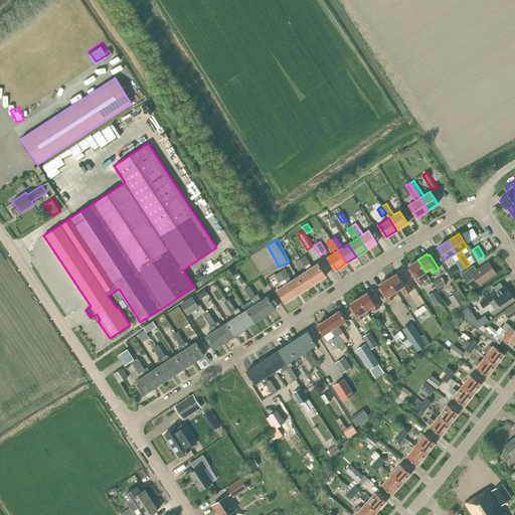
[(305,267),(308,271),(316,283),(326,276),(318,264),(312,268),(305,256),(300,259),(300,260),(305,267)]
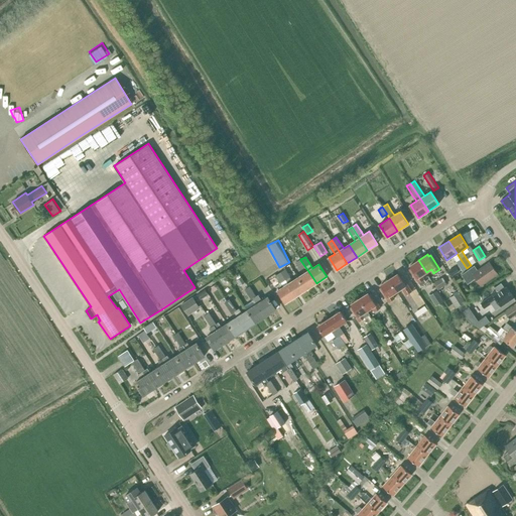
[(463,271),(467,268),(460,258),(456,261),(463,271)]
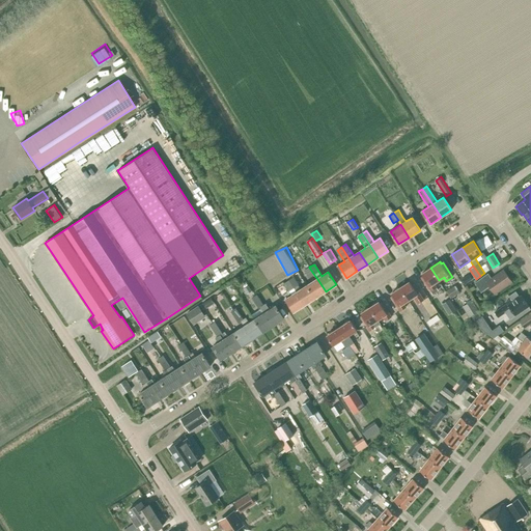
[(310,277),(314,275),(309,268),(305,270),(310,277)]
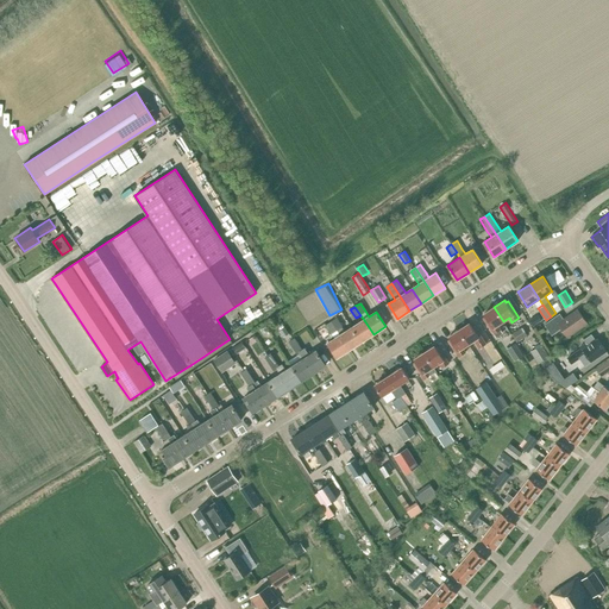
[(497,325),(503,321),(494,307),(484,314),(485,315),(483,318),(494,333),(501,330),(497,325)]
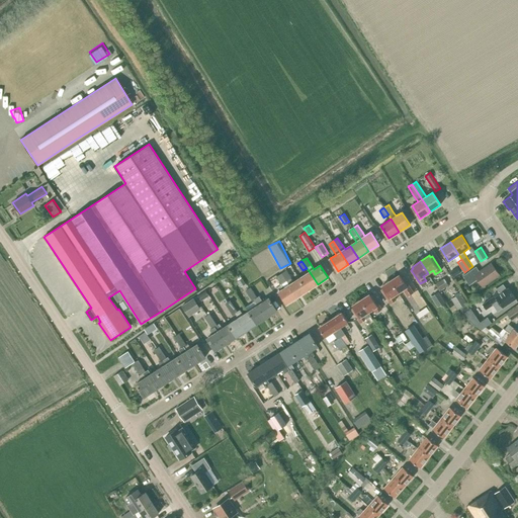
[(478,279),(483,286),(499,274),(492,263),(480,271),(476,266),(463,276),(469,284),(478,279)]
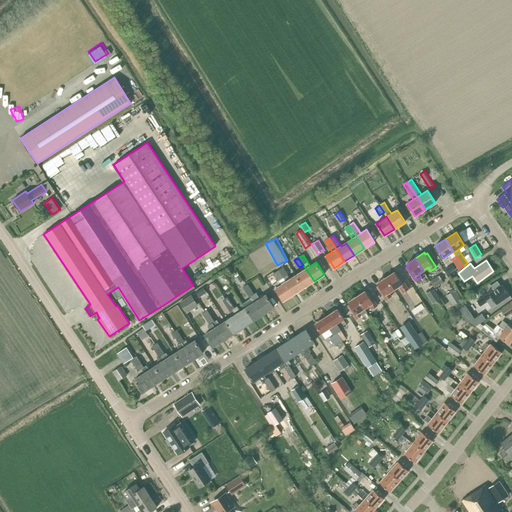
[(296,275),(290,279),(288,275),(283,267),(278,270),(279,270),(283,277),(283,278),(286,281),(294,294),(304,287),(296,275)]
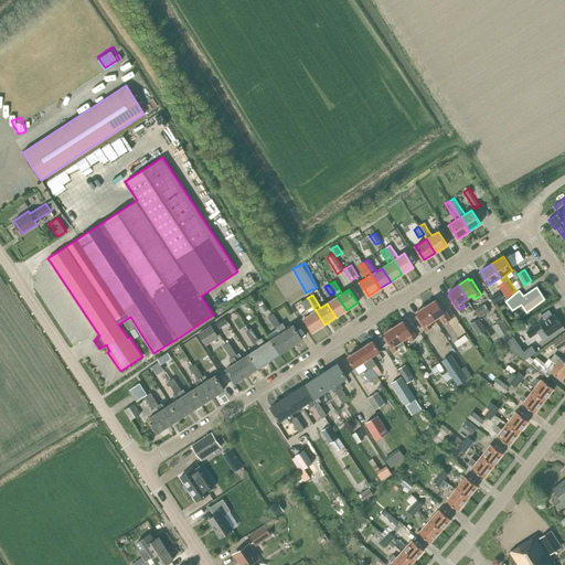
[(336,317),(347,310),(338,297),(327,304),(336,317)]
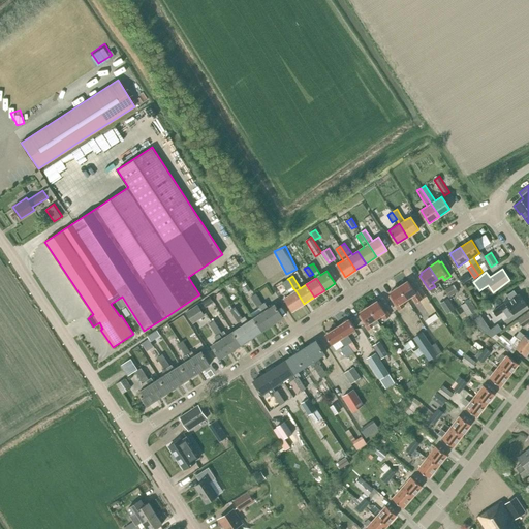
[(287,279),(282,282),(287,290),(292,287),(292,286),(288,279),(287,279)]
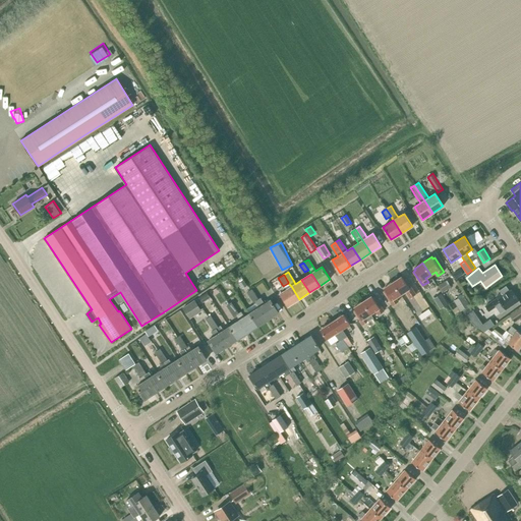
[(406,291),(408,295),(410,298),(416,294),(405,277),(403,278),(402,277),(393,282),(401,294),(406,291)]
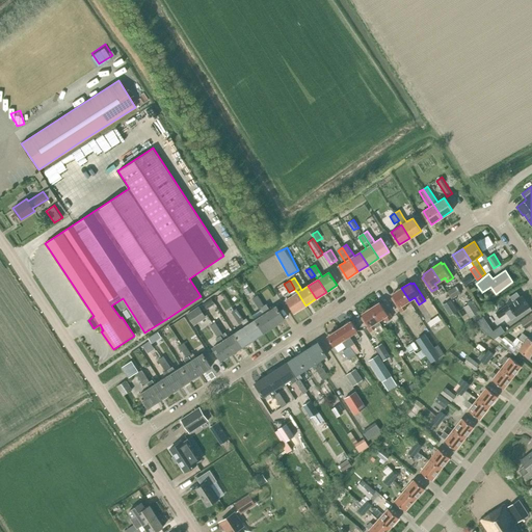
[(243,290),(247,295),(253,291),(248,286),(243,290)]
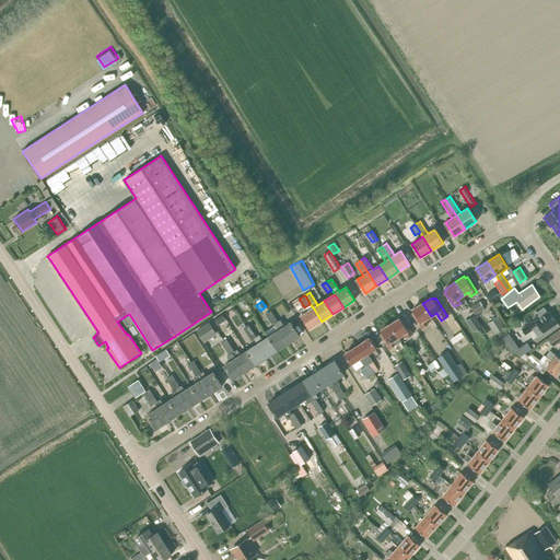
[(480,301),(469,307),(474,315),(485,308),(480,301)]
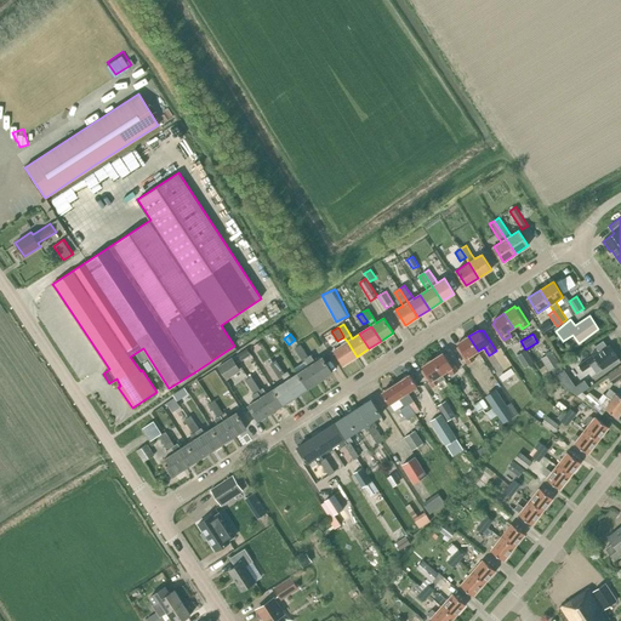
[(472,354),(478,351),(468,336),(457,343),(460,346),(457,347),(468,364),(474,359),(472,354)]
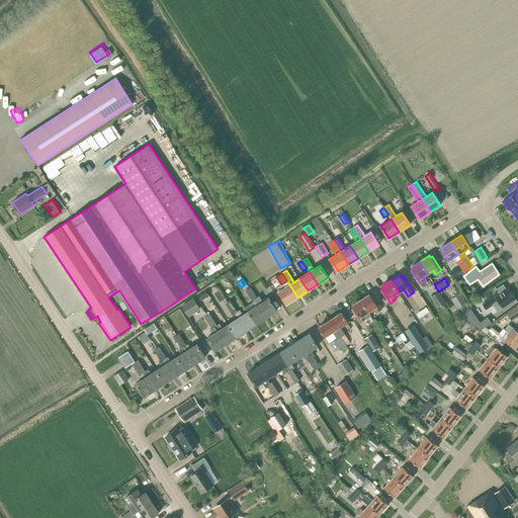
[(287,304),(297,297),(289,284),(279,291),(287,304)]
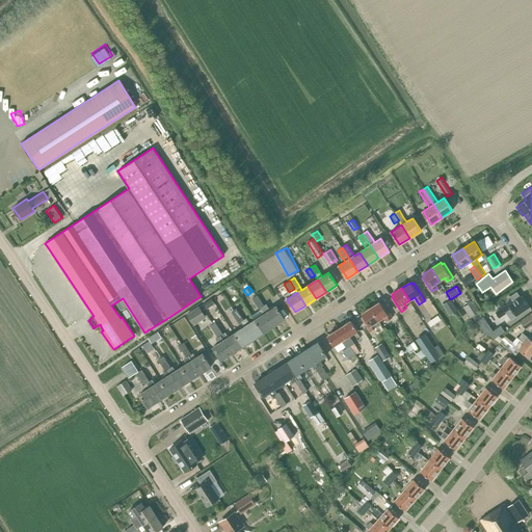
[(516,316),(530,307),(523,295),(521,297),(516,292),(510,296),(511,299),(507,302),(508,304),(496,313),(499,318),(506,313),(511,320),(516,316)]
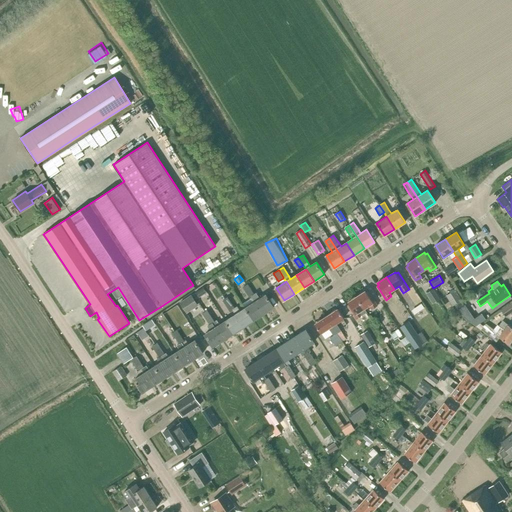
[(196,292),(199,297),(207,293),(203,287),(196,292)]
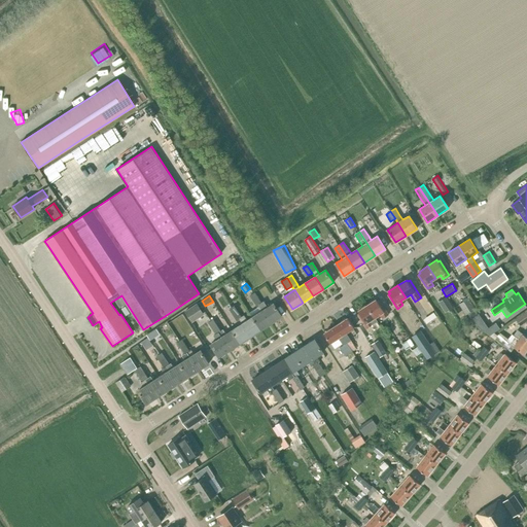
[(120,307),(126,303),(121,296),(115,300),(120,307)]
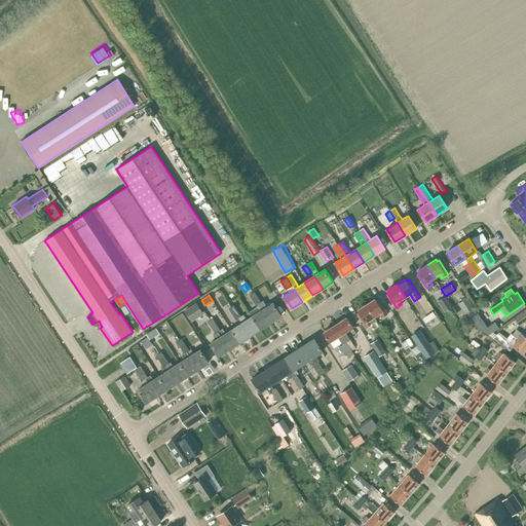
[(439,301),(445,311),(452,307),(446,297),(439,301)]
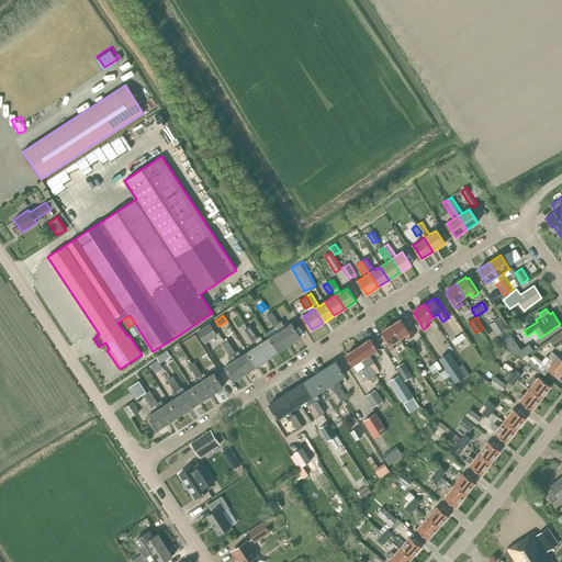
[(289,344),(301,337),(292,324),(284,328),(281,323),(279,324),(276,318),(271,322),(274,327),(276,327),(277,326),(280,330),(289,345),(289,344)]
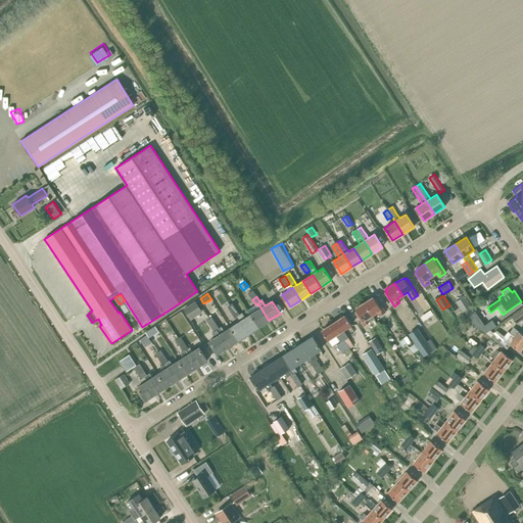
[(472,306),(465,296),(456,301),(463,312),(472,306)]
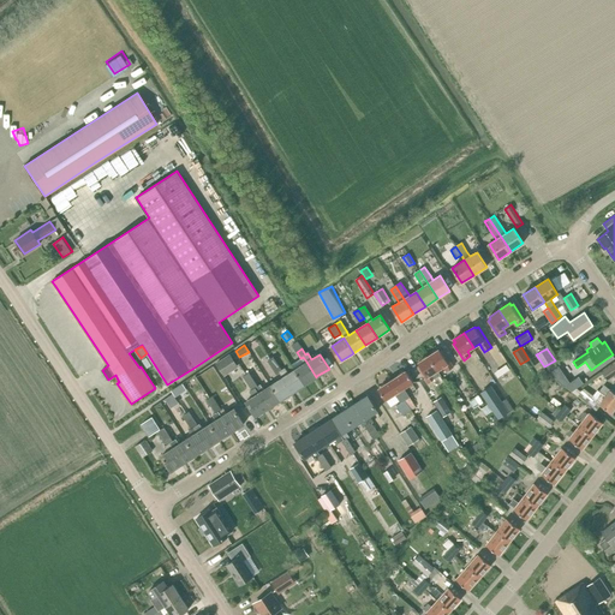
[(443,366),(447,371),(453,366),(442,350),(441,351),(439,350),(429,356),(437,370),(443,366)]
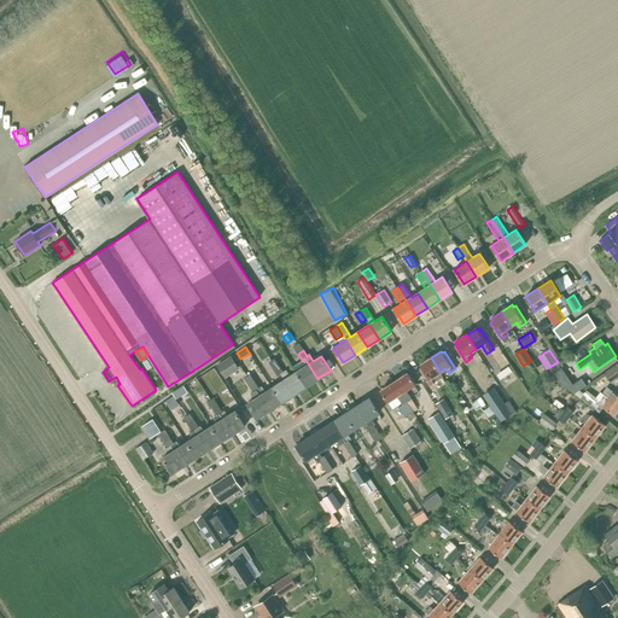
[(240,368),(231,356),(216,365),(226,378),(240,368)]
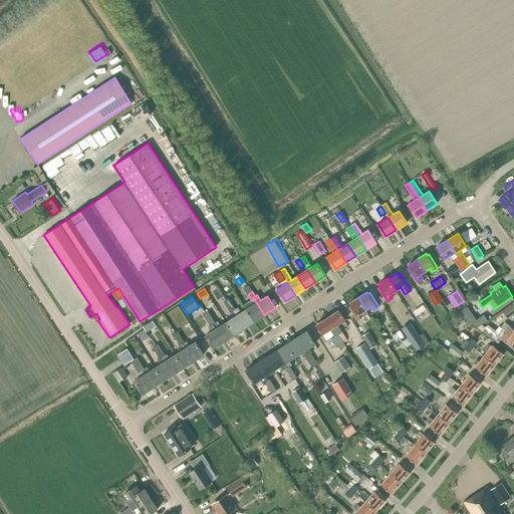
[(368,313),(365,309),(358,297),(349,303),(350,305),(348,306),(357,320),(363,316),(368,313)]
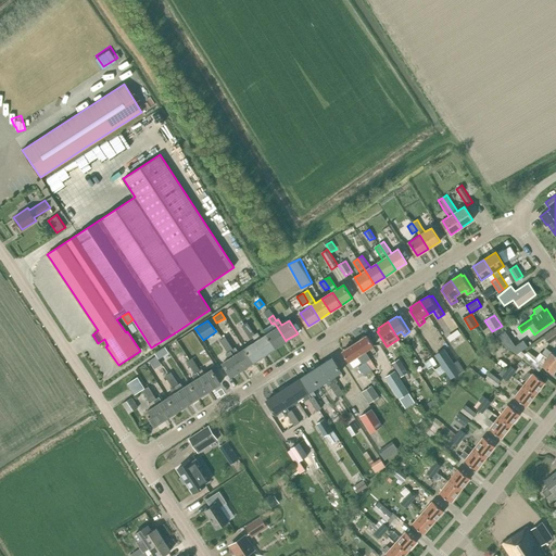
[(266,335),(275,348),(286,341),(277,327),(266,335)]
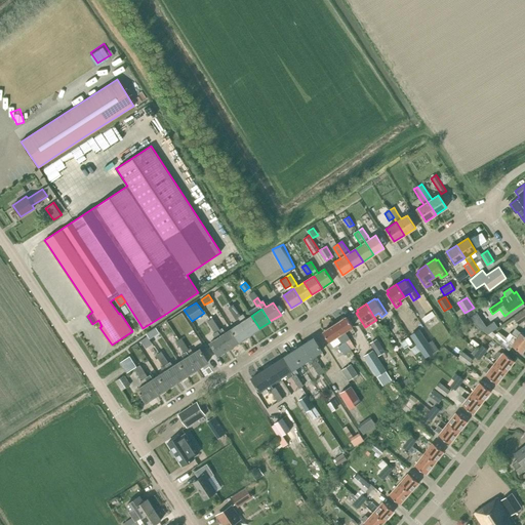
[(478,323),(486,317),(479,309),(471,315),(478,323)]
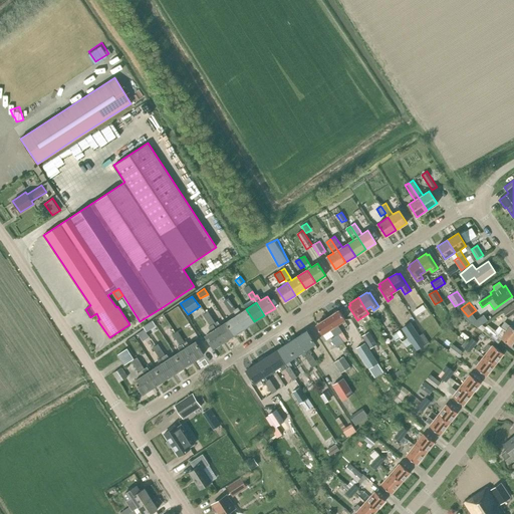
[(508,318),(513,313),(513,303),(503,311),(508,318)]
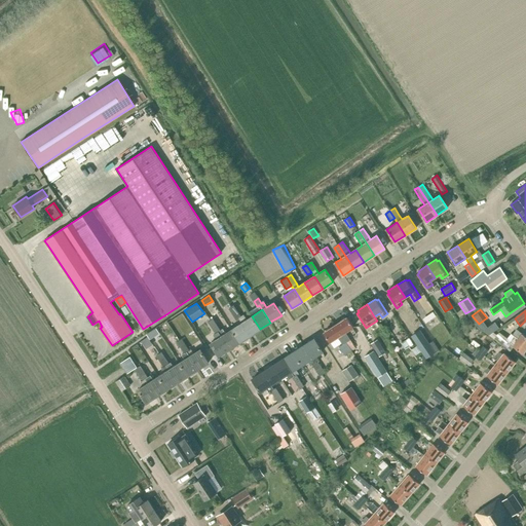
[(250,336),(260,329),(252,316),(246,321),(242,315),(240,316),(237,311),(233,314),(236,320),(238,318),(241,323),(250,336)]
